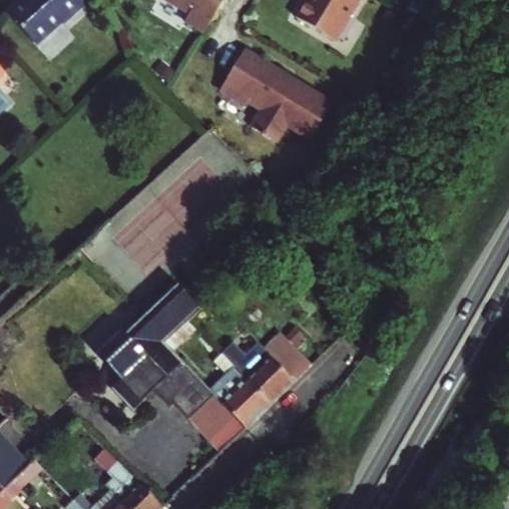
[(82,2),(80,0),(14,0),(4,10),(31,39),(36,39),(56,21),(61,21),(82,2)]
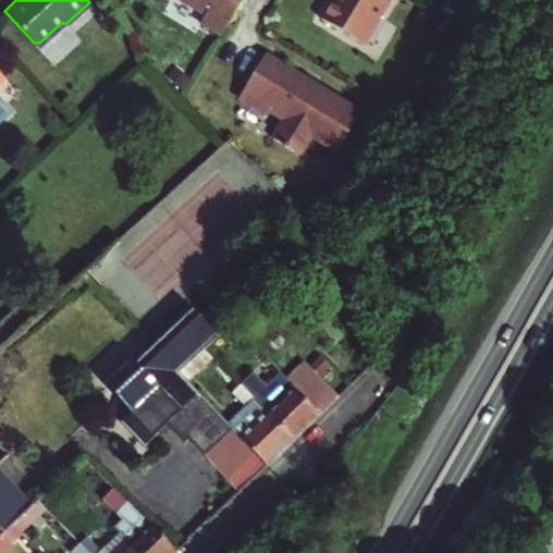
[(218,32),(237,0),(183,0),(203,11),(197,20),(218,32)]
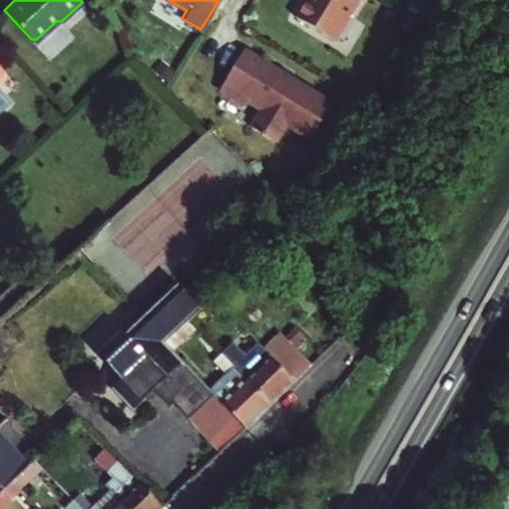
[(301,0),(293,13),(332,37),(354,0),(301,0)]
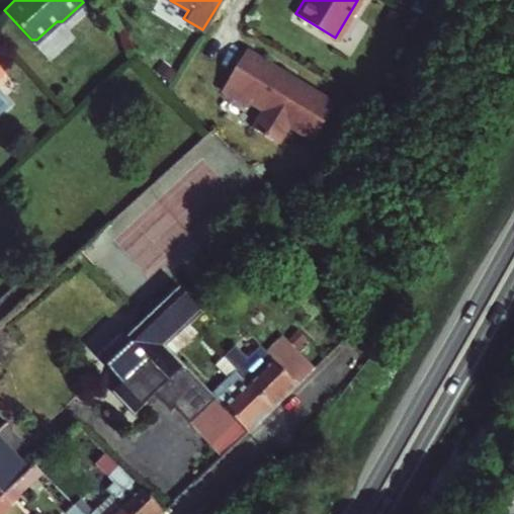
[(333,100),(243,47),(219,87),(244,102),(246,98),(260,107),(250,124),(275,140),(285,122),(311,138),(333,100)]
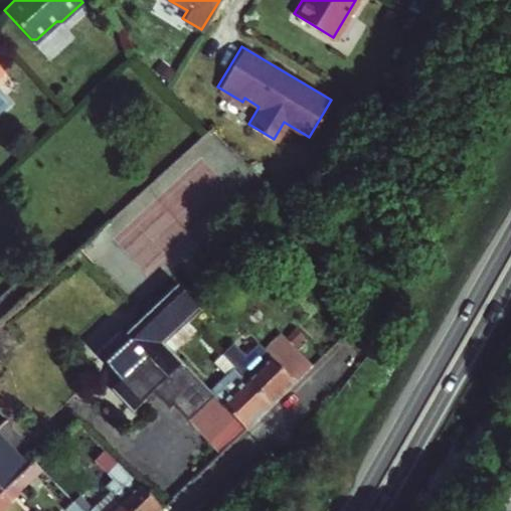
[(188,319),(199,309),(179,289),(126,337),(122,333),(96,356),(120,382),(123,379),(162,343),(188,319)]
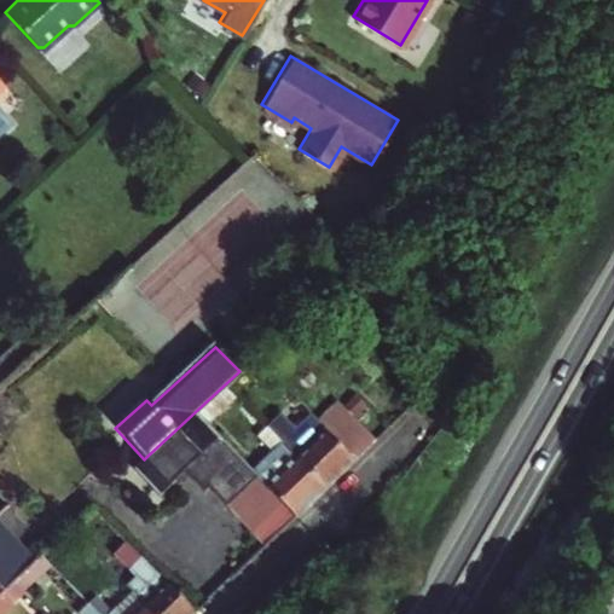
[(323,484),(374,435),(337,399),(317,420),(305,406),(295,415),(302,422),(291,433),(276,417),(266,426),(282,441),(295,456),(323,484)]
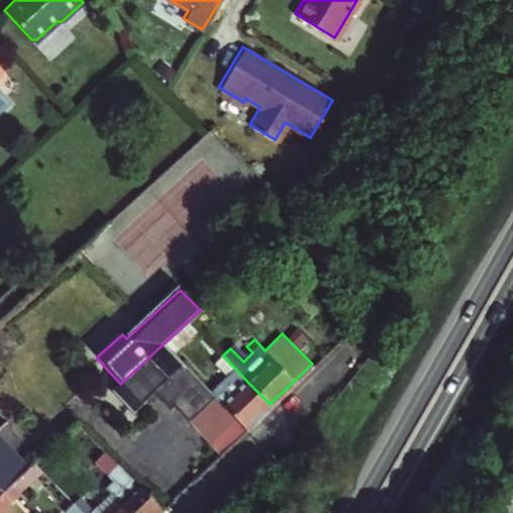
[(123,381),(147,406),(158,397),(173,413),(184,403),(208,429),(227,412),(221,406),(163,344),(123,381)]
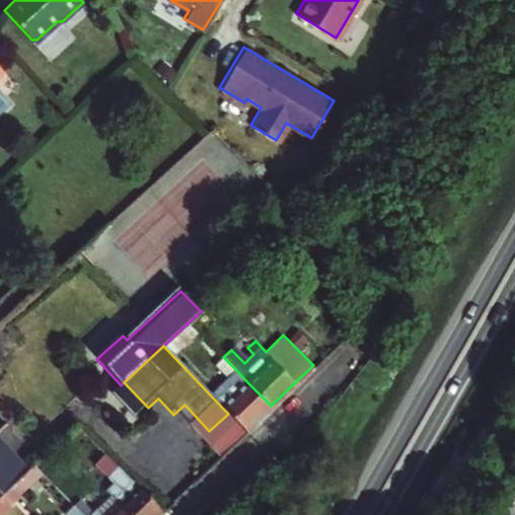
[(236,370),(223,357),(216,364),(229,378),(236,370)]
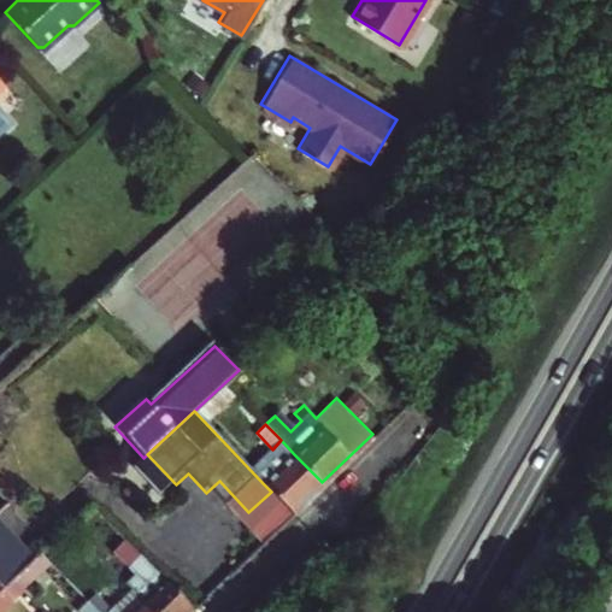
[(143,458),(145,460),(135,469),(162,498),(176,484),(147,454),(143,458)]
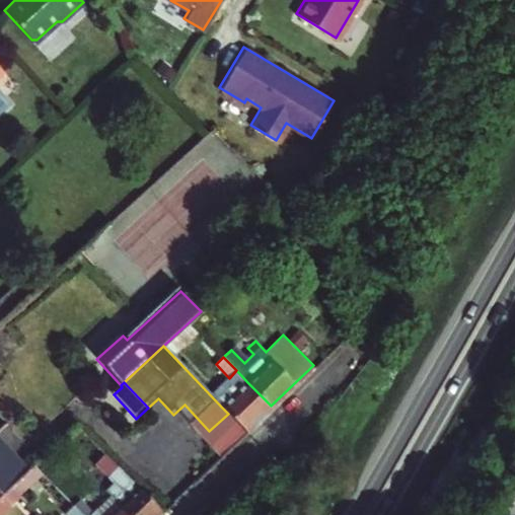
[(244,431),(271,406),(247,382),(222,408),(228,414),(244,431)]
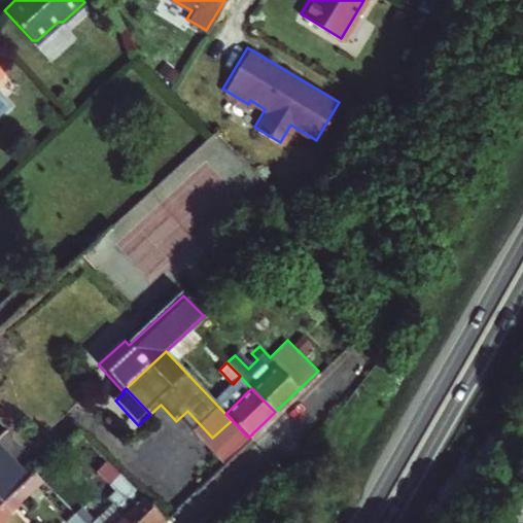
[(230,457),(248,438),(232,420),(212,438),(230,457)]
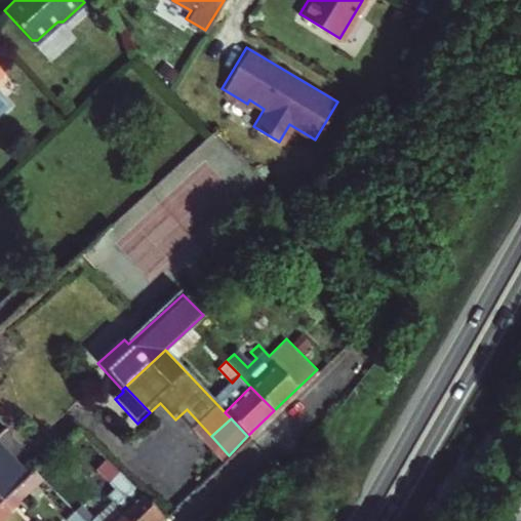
[(30,475),(0,443),(0,494),(4,499),(9,494),(30,475)]
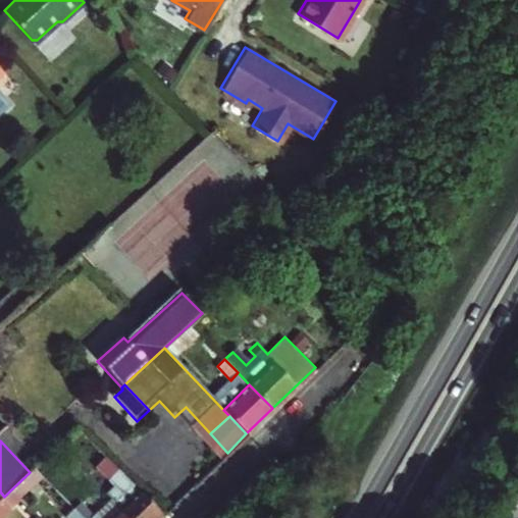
[(127,478),(115,466),(109,471),(121,484),(127,478)]
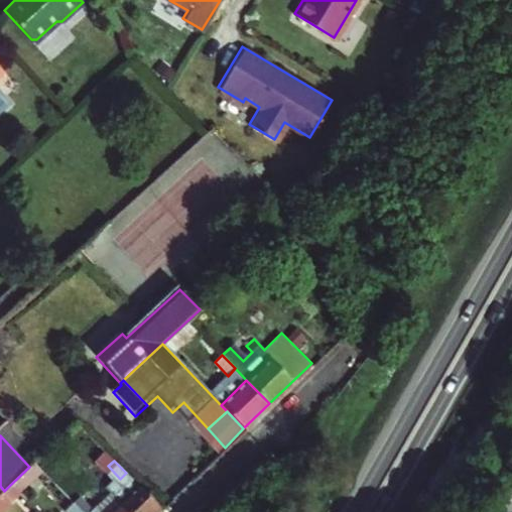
[(158,511),(161,509),(138,485),(119,504),(126,511),(158,511)]
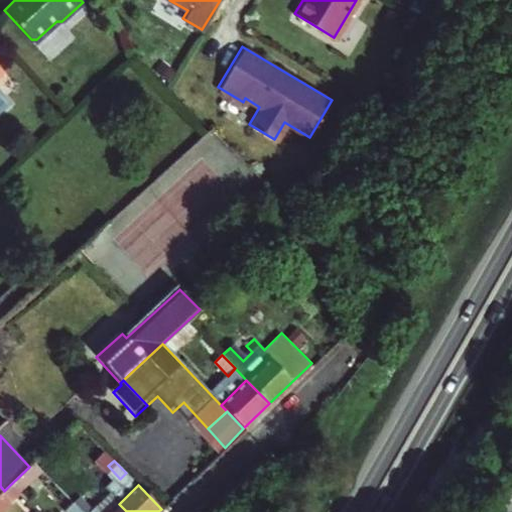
[(81,511),(72,503),(55,486),(49,492),(69,511),(81,511)]
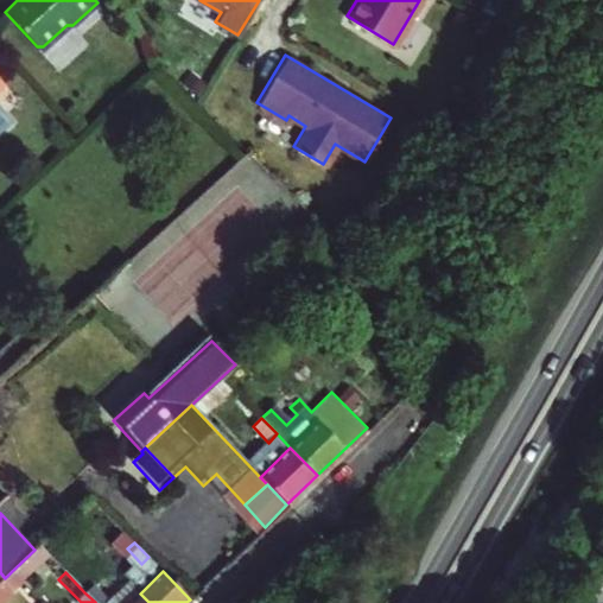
[(148,602),(140,594),(129,602),(120,602),(113,595),(107,602),(91,585),(84,592),(95,602),(148,602)]
